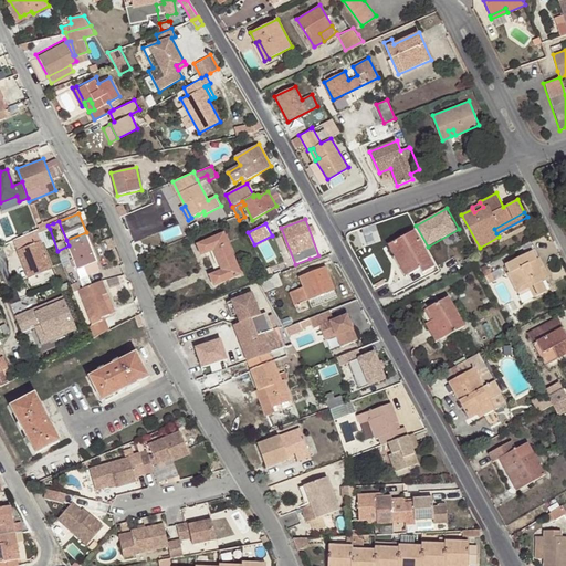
[(37,230),(14,240),(30,279),(52,269),(38,234),(50,229),(48,226),(39,229),(37,230)]
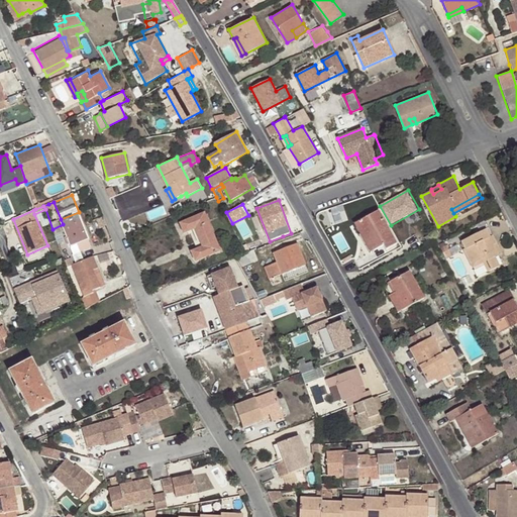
[(354,223),(360,233),(365,231),(375,249),(384,244),(386,248),(398,242),(380,210),(354,223)]
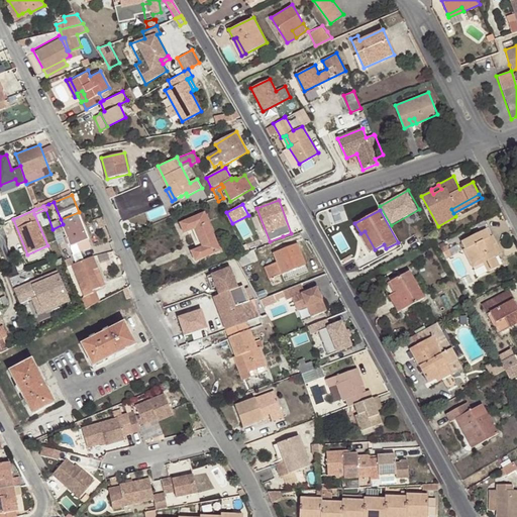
[(79,212),(61,219),(63,224),(72,245),(80,242),(82,249),(92,245),(79,212)]
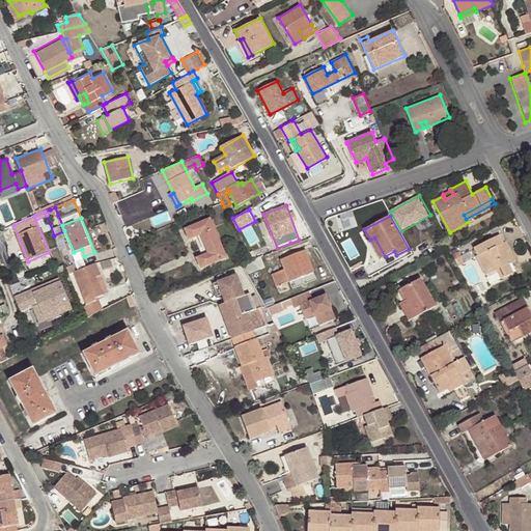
[(227,258),(211,219),(186,229),(190,240),(200,234),(208,253),(197,258),(202,269),(227,258)]
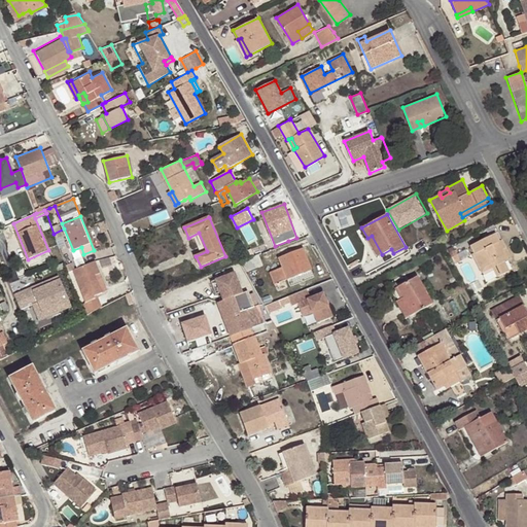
[(503,250),(506,248),(499,233),(471,246),(476,253),(473,254),(481,270),(492,264),(494,268),(498,277),(510,271),(504,261),(507,259),(503,250)]
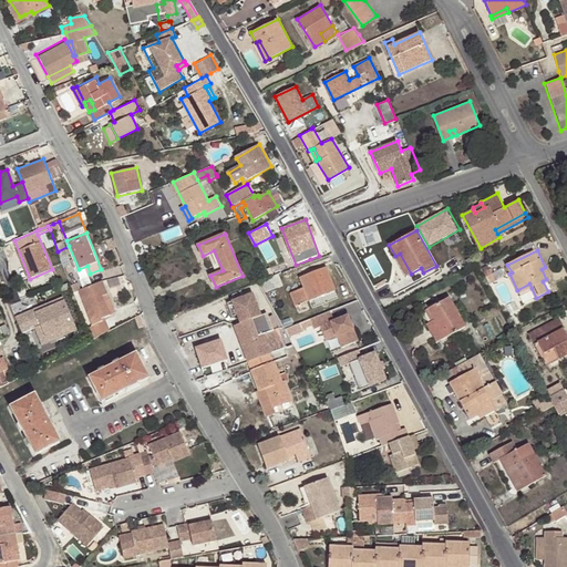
[(400,254),(395,256),(406,276),(411,274),(400,254)]
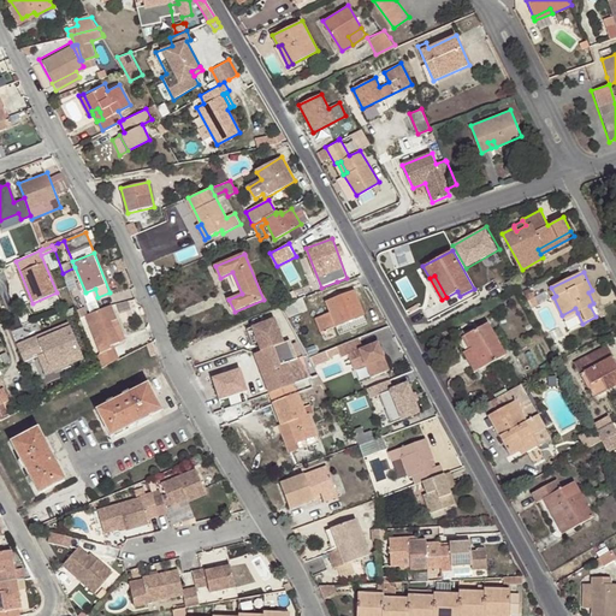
[(366,315),(355,290),(329,302),(333,313),(318,319),(324,332),(366,315)]
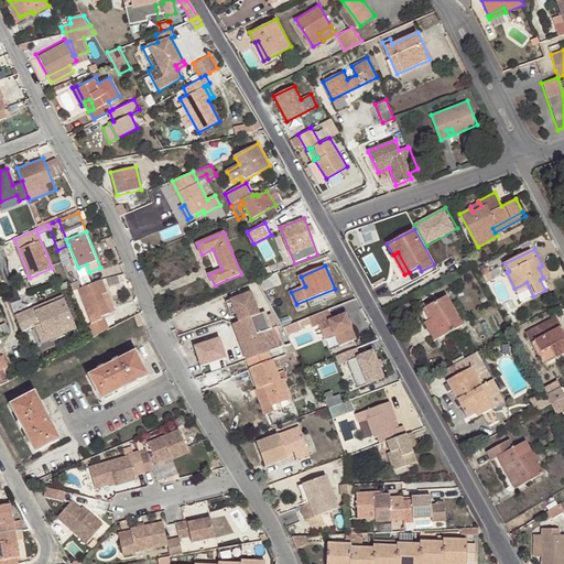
[(94,324),(98,336),(110,329),(105,317),(110,314),(104,296),(107,294),(100,281),(80,290),(94,324)]
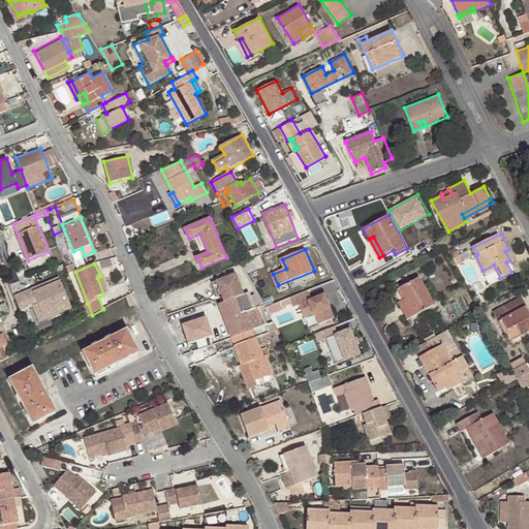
[(494,265),(483,271),(485,274),(496,269),(494,265)]
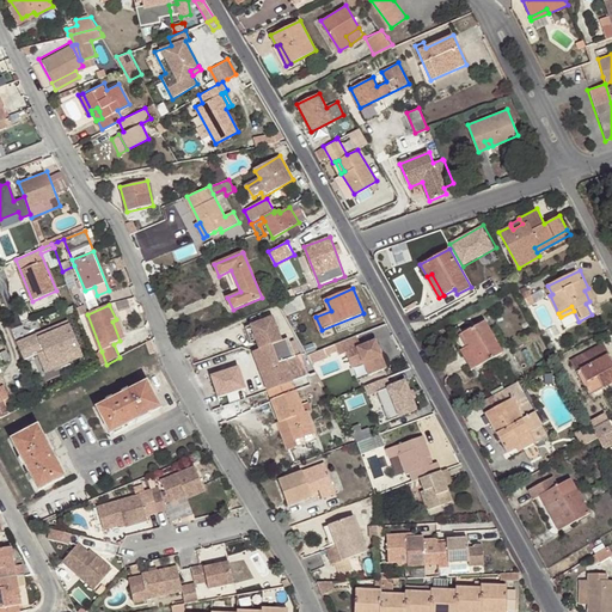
[(261,350),(282,342),(273,318),(251,326),(261,350)]
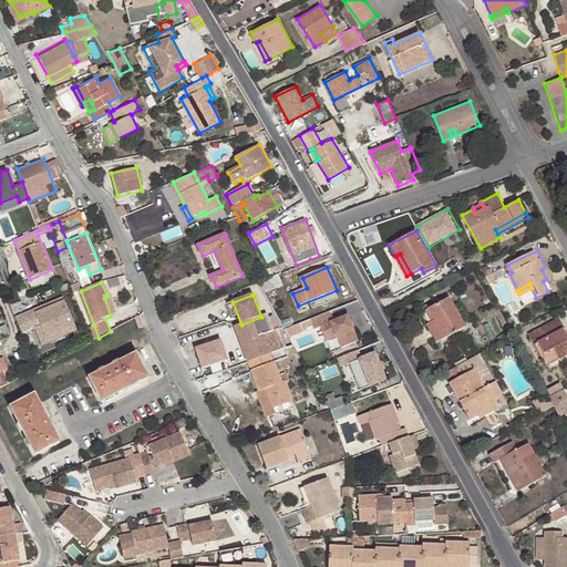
[(104,298),(111,316),(115,313),(107,296),(104,298)]
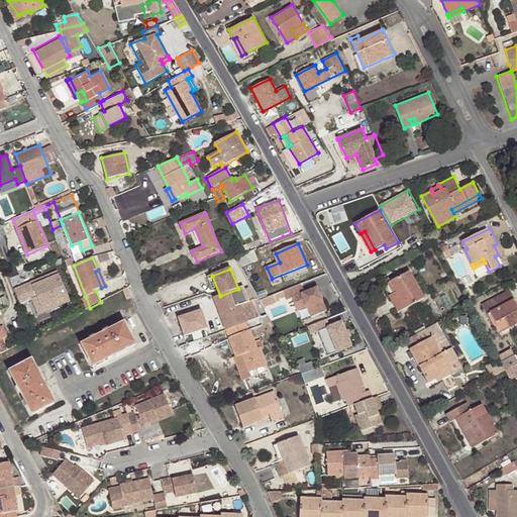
[(59,271),(23,285),(29,300),(38,296),(43,310),(71,299),(59,271)]
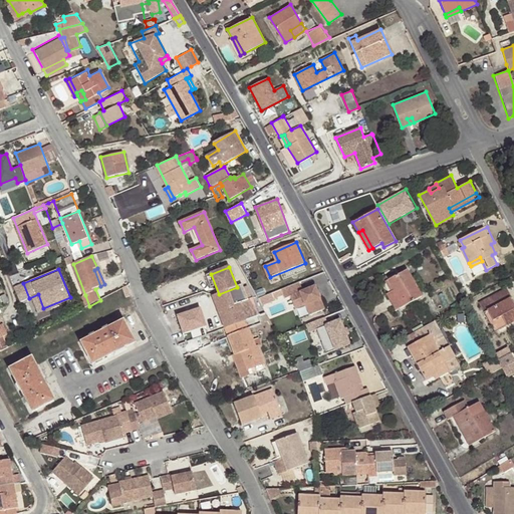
[(409,270),(389,281),(395,291),(393,292),(402,309),(424,296),(409,270)]
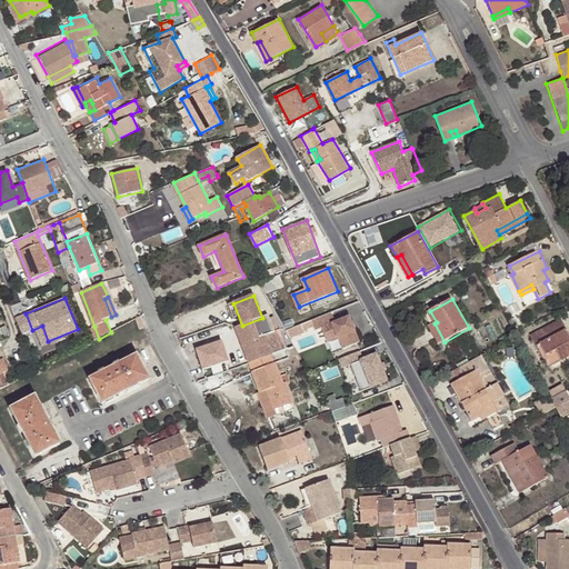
[(437,322),(430,311),(423,315),(440,345),(445,342),(435,323),(437,322)]
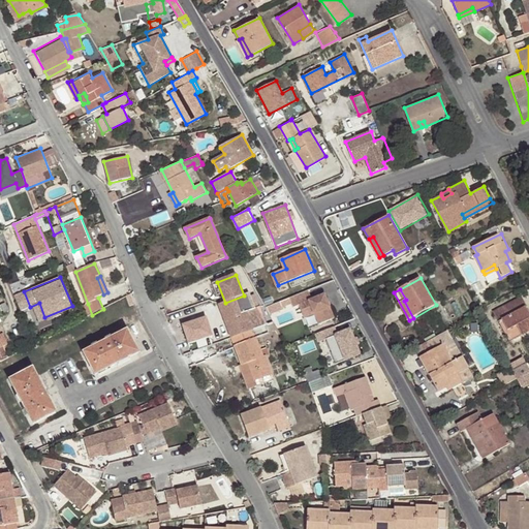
[(309,290),(291,297),(294,306),(302,303),(307,316),(316,313),(319,322),(334,317),(325,293),(312,299),(309,290)]
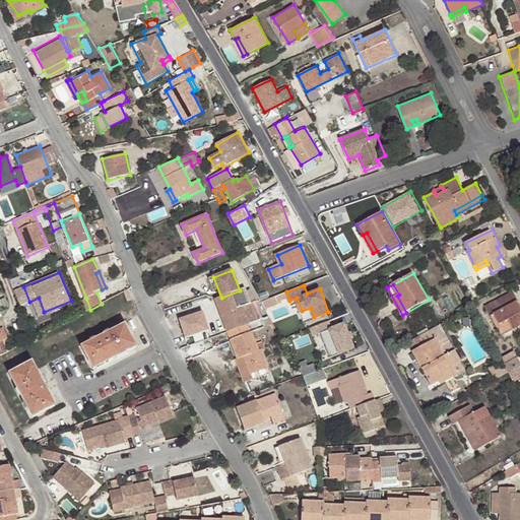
[(240,290),(221,298),(226,312),(221,315),(228,331),(249,323),(242,307),(248,305),(242,289),(240,290)]
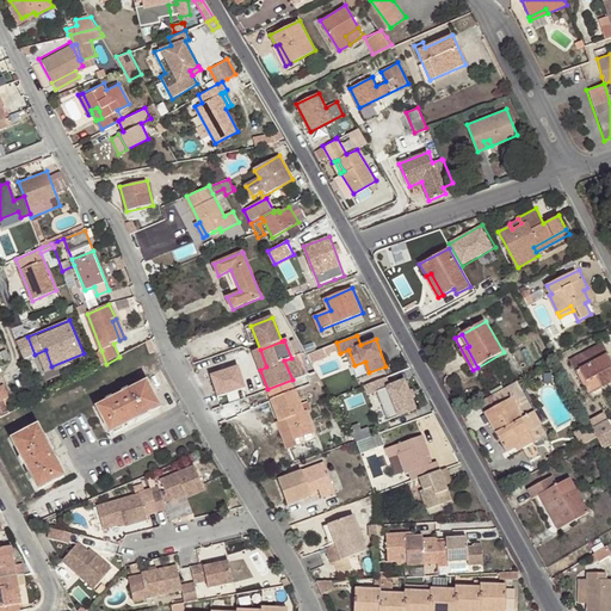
[(610,353),(604,343),(571,359),(590,394),(610,382),(610,360),(608,355),(610,353)]
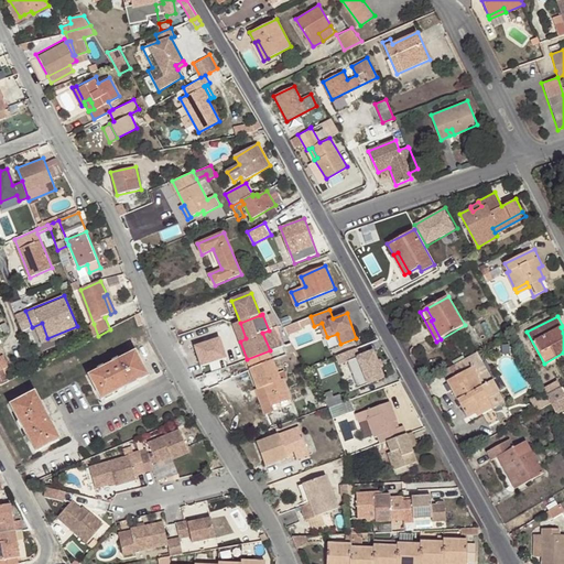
[(246,338),(240,323),(234,325),(240,342),(246,338)]
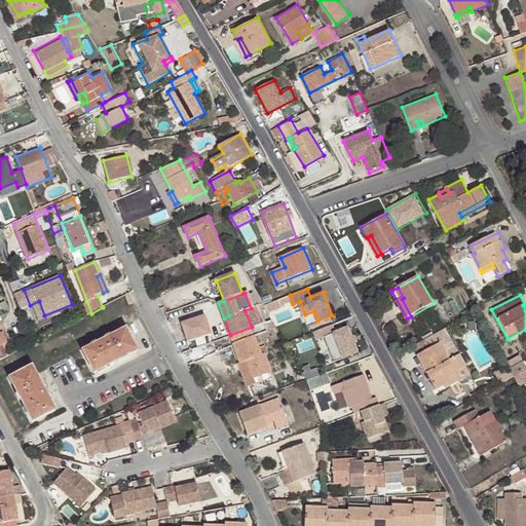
[(82,304),(86,315),(91,313),(87,302),(82,304)]
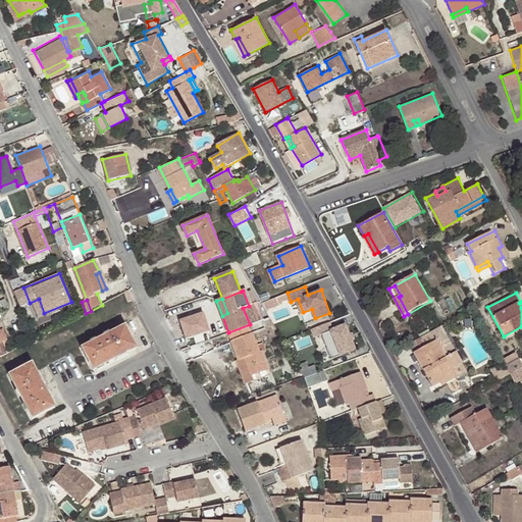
[(178,319),(185,340),(209,331),(203,311),(178,319)]
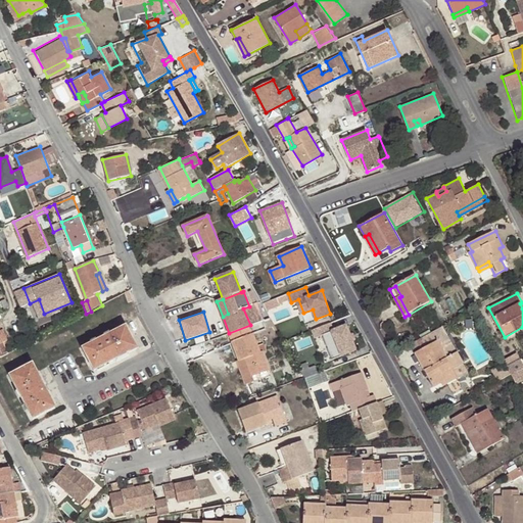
[(357,349),(346,324),(334,329),(331,322),(313,330),(316,337),(323,334),(333,359),(357,349)]
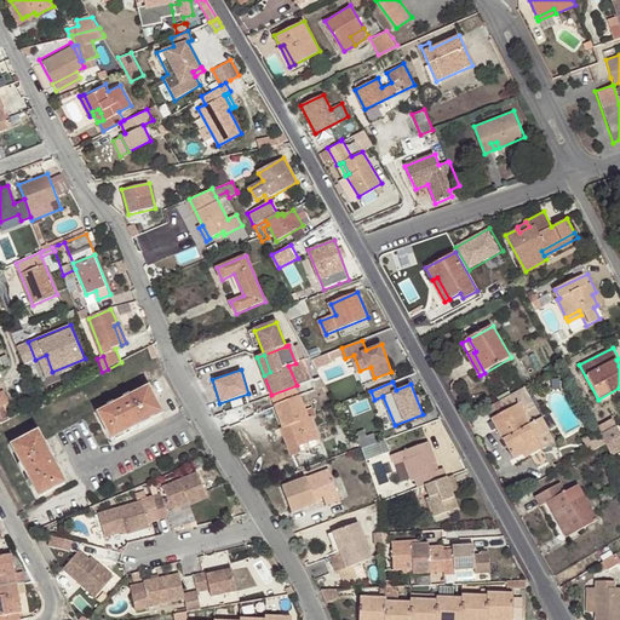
[(282,428),(293,455),(299,453),(298,447),(320,438),(313,417),(309,418),(297,385),(271,395),(285,428),(282,428)]
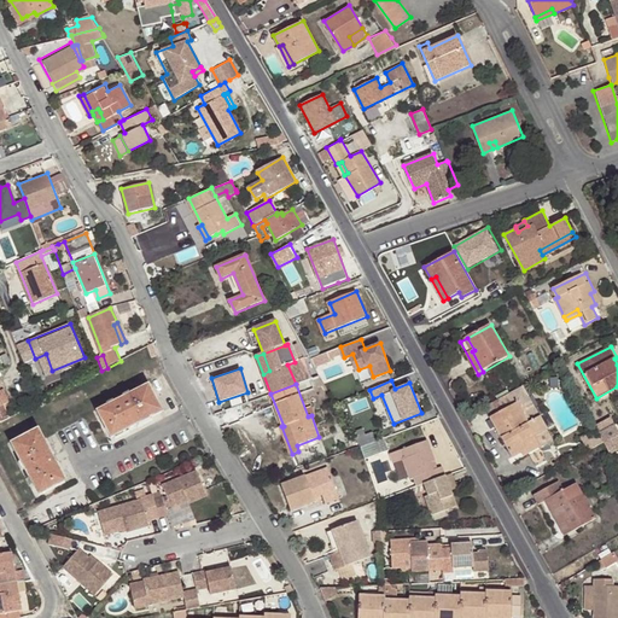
[(538,443),(541,447),(554,439),(524,385),(494,402),(500,413),(491,418),(513,458),(524,452),(538,443)]
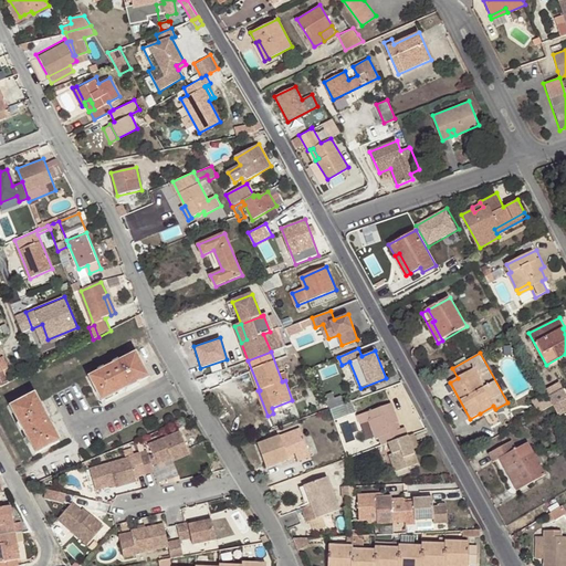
[(149,377),(137,354),(90,378),(103,401),(149,377)]
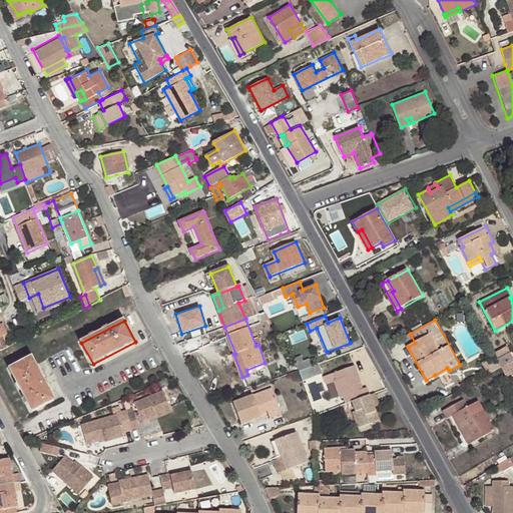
[(503,350),(495,354),(498,359),(505,354),(503,350)]
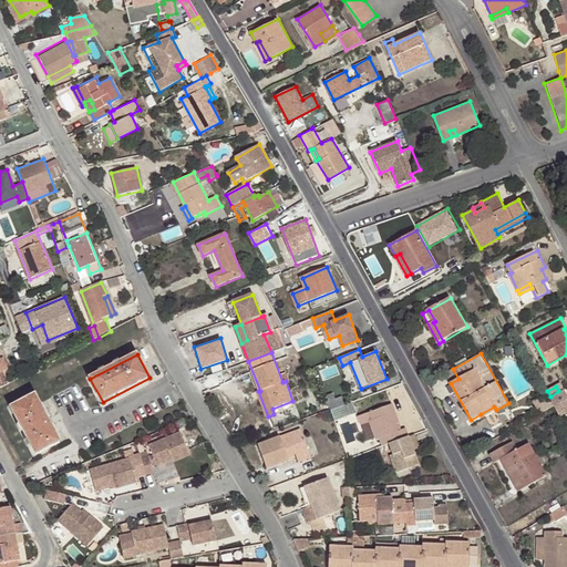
[(566,400),(566,393),(565,389),(558,391),(550,397),(555,405),(555,406),(566,400)]
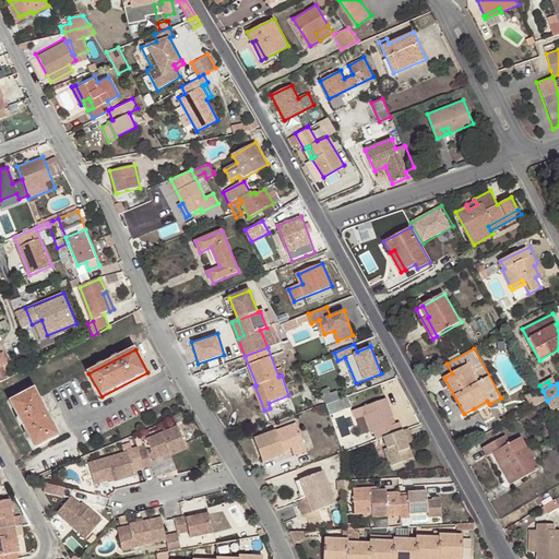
[(329,413),(351,407),(348,396),(339,399),(336,388),(323,391),(329,413)]
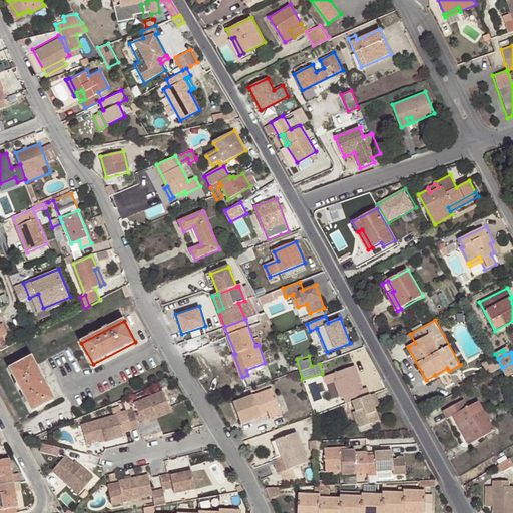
[(55,400),(32,358),(11,369),(33,411),(55,400)]
